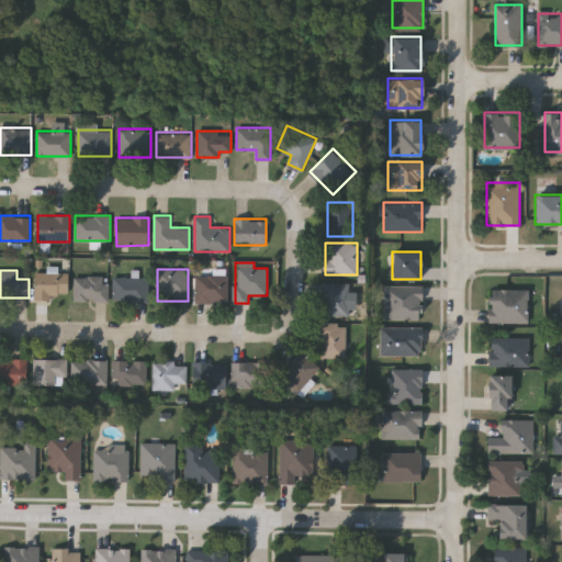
[(68,272),(68,298),(34,298),(34,272),(68,272)]
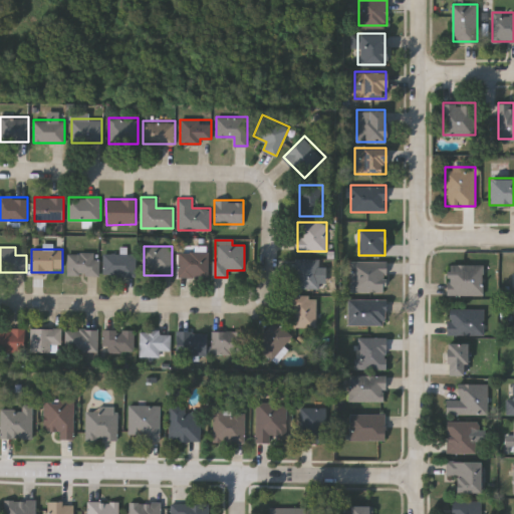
[(179,276),(179,251),(209,251),(209,276),(179,276)]
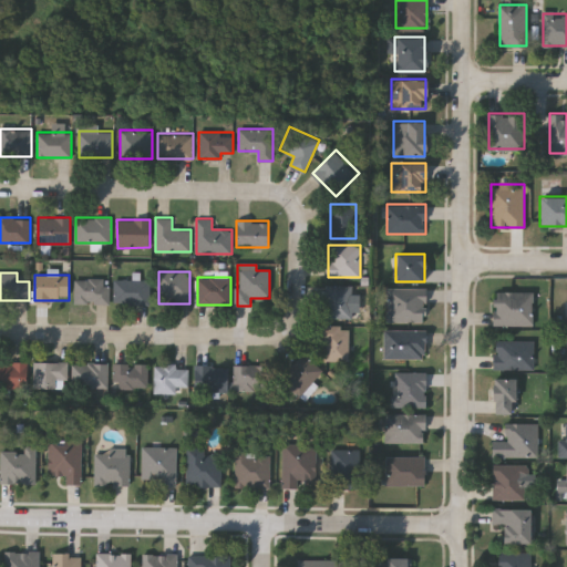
[(110,302),(75,302),(75,279),(110,279),(110,302)]
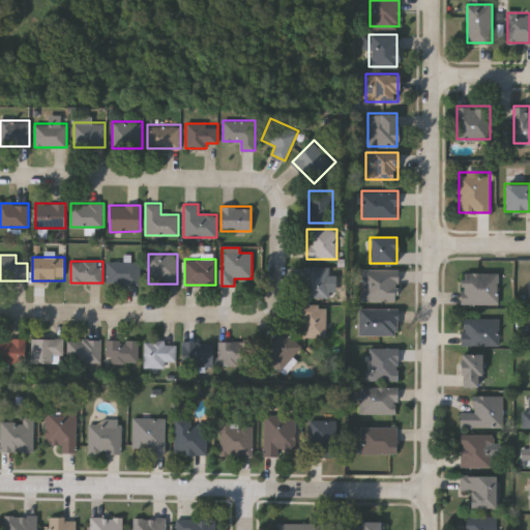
[(140,261),(140,284),(107,284),(107,261),(140,261)]
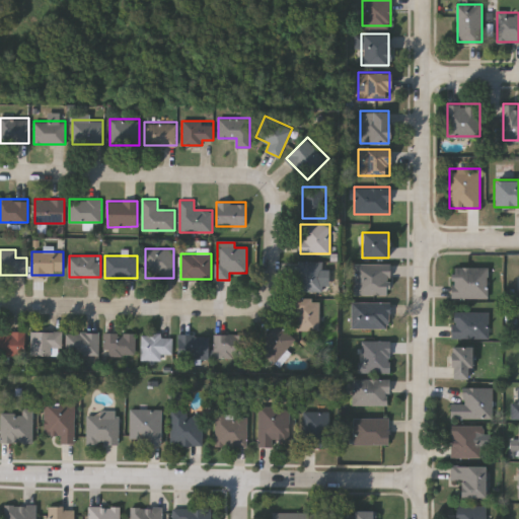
[(297,291),(297,261),(321,261),(321,291),(297,291)]
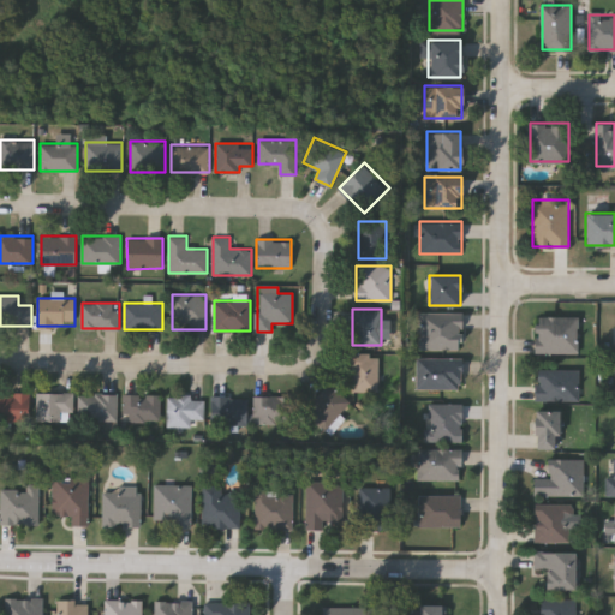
[(419,348),(419,312),(461,312),(461,348),(419,348)]
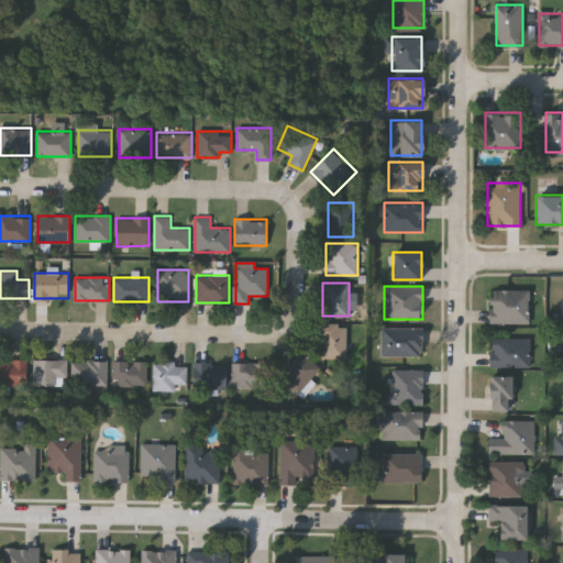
[(488,322),(488,289),(528,289),(528,322),(488,322)]
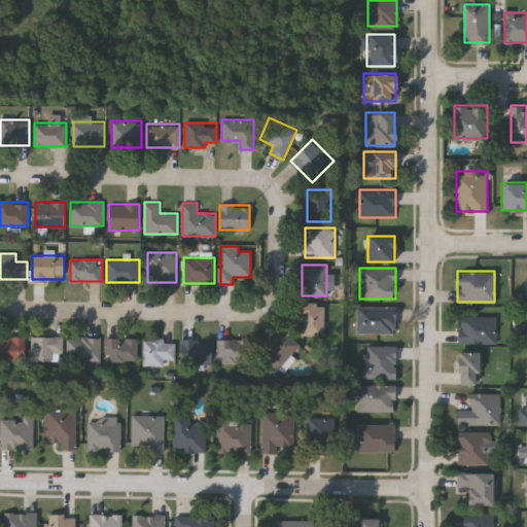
[(299,335),(299,302),(323,302),(323,335),(299,335)]
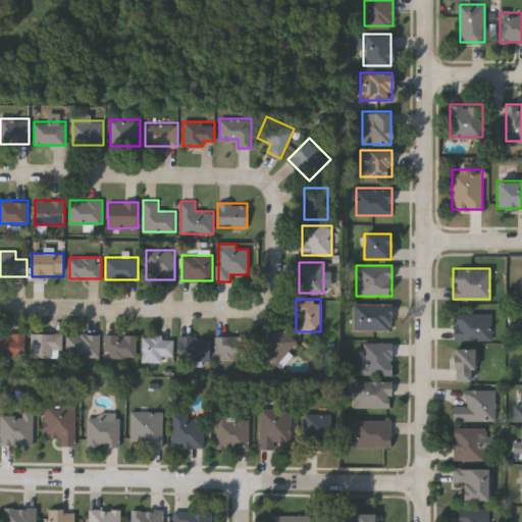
[(390,303),(390,329),(354,329),(354,303),(390,303)]
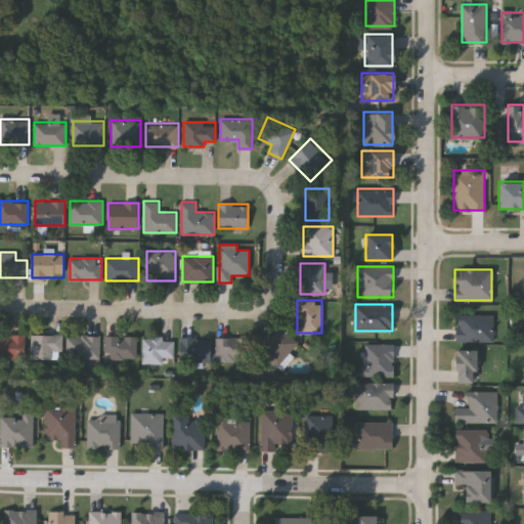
[(455,341),(455,315),(492,315),(492,341),(455,341)]
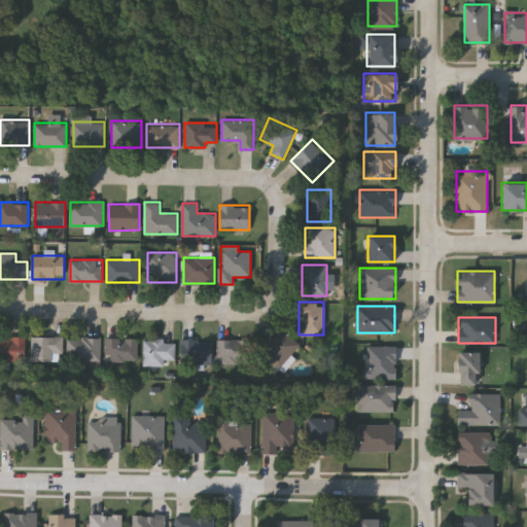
[(279,369),(260,354),(281,328),(300,344),(279,369)]
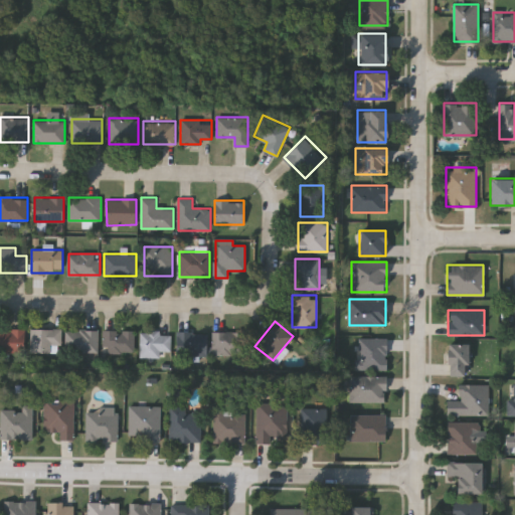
[(30,352),(30,328),(61,328),(61,352),(30,352)]
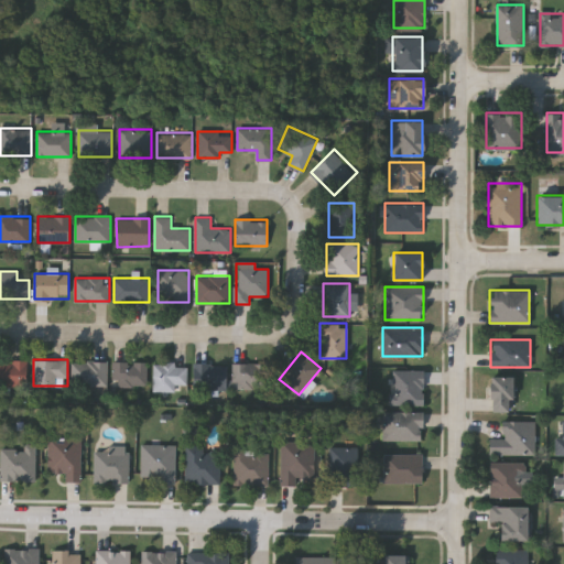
[(0,360),(26,360),(26,386),(0,386),(0,360)]
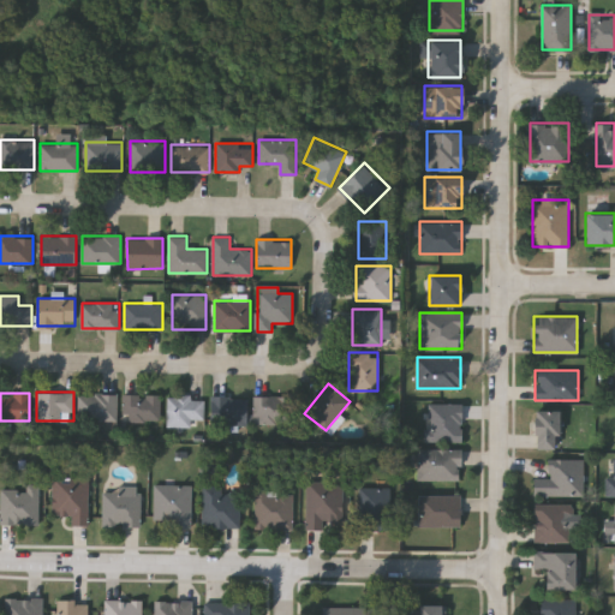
[(161,394),(161,421),(125,421),(125,393),(161,394)]
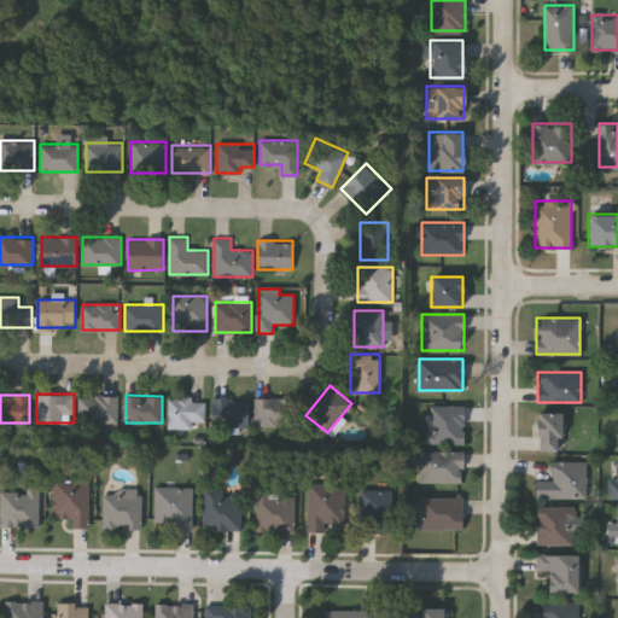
[(80,396),(118,396),(118,421),(80,421),(80,396)]
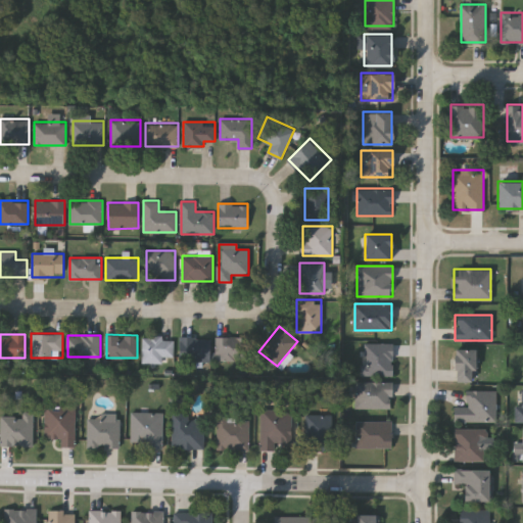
[(163,363),(143,363),(143,335),(174,335),(174,357),(163,357),(163,363)]
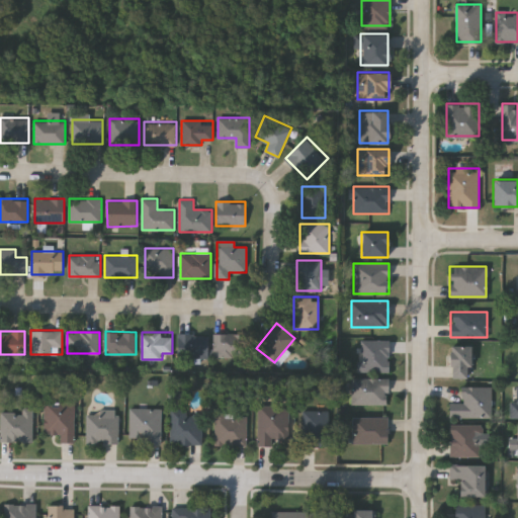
[(208,333),(208,357),(178,357),(178,333),(208,333)]
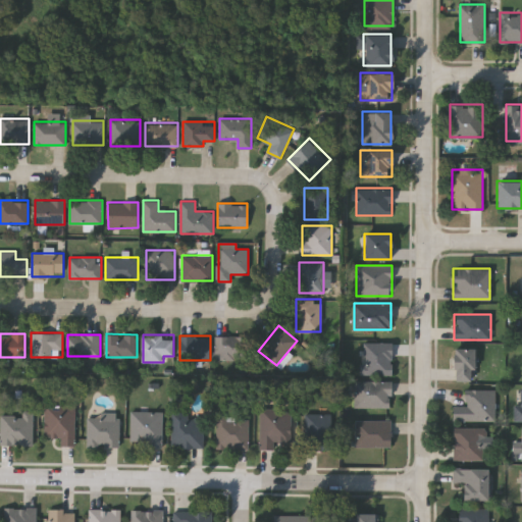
[(215,360),(215,335),(243,335),(243,360),(215,360)]
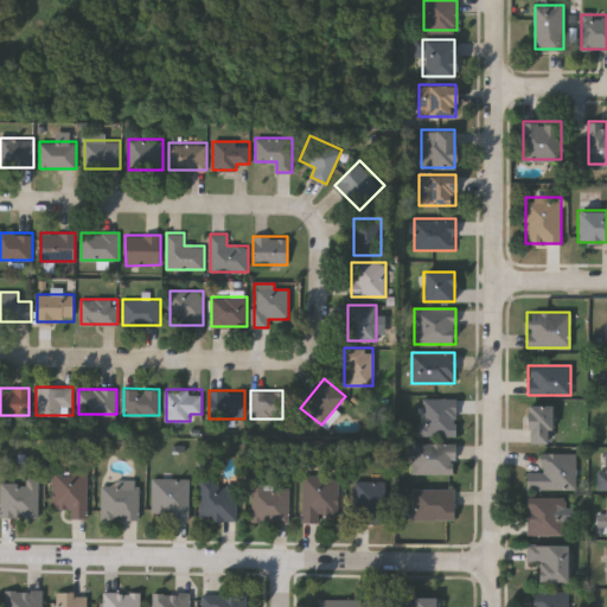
[(455,397),(455,436),(425,436),(425,397),(455,397)]
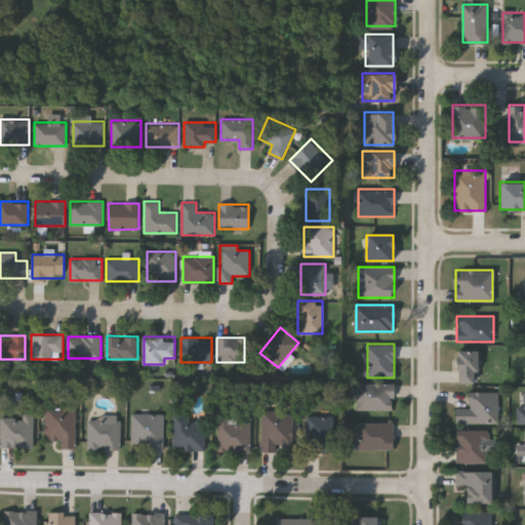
[(476,350),(476,381),(455,381),(455,350),(476,350)]
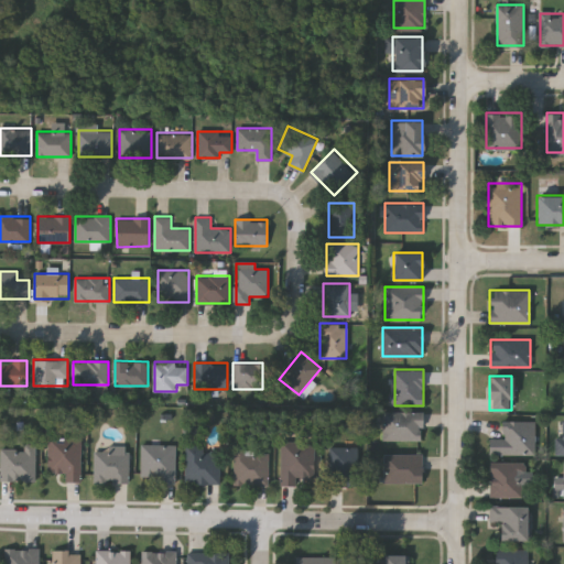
[(422,411),(422,440),(383,440),(383,411),(422,411)]
